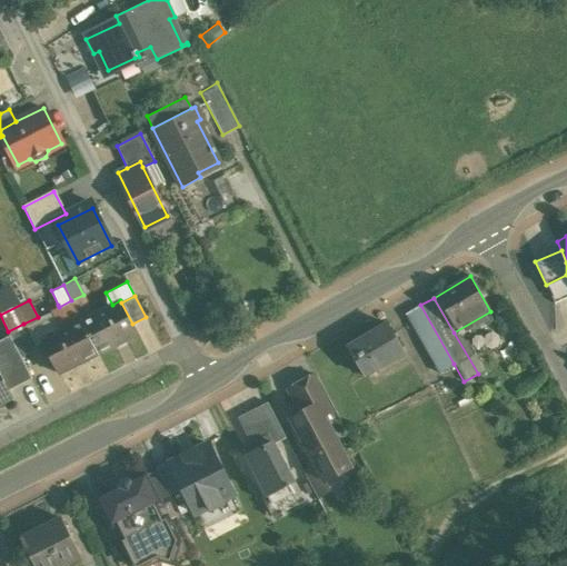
[(81,320),(71,300),(59,307),(58,305),(51,308),(62,330),(42,341),(58,373),(98,353),(81,320)]
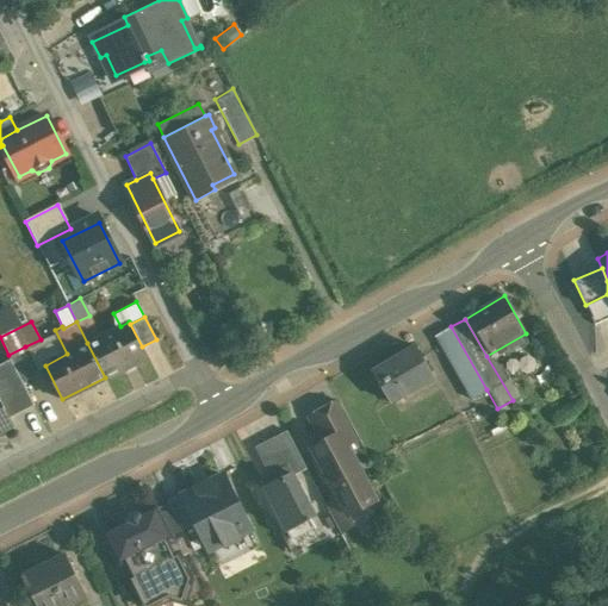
[(121,326),(87,343),(105,378),(147,356),(142,347),(130,324),(129,322),(121,326)]
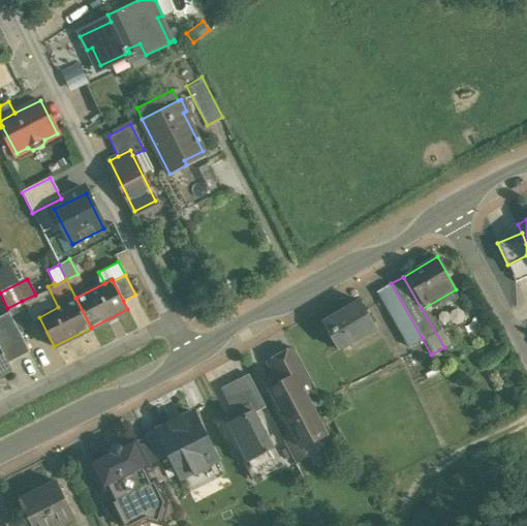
[(422,338),(391,283),(377,291),(408,345),(422,338)]
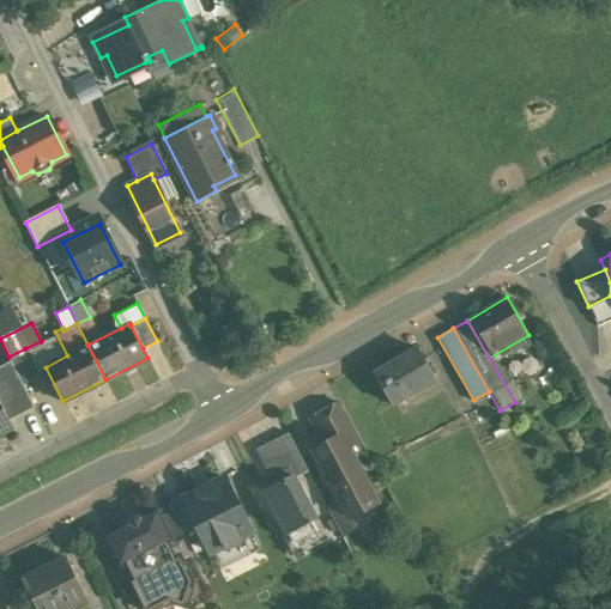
[(162,351),(157,341),(143,348),(147,358),(162,351)]
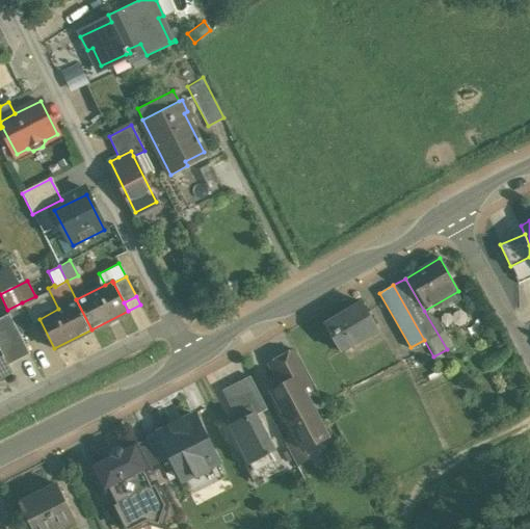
[(205,298),(191,305),(196,314),(209,308),(205,298)]
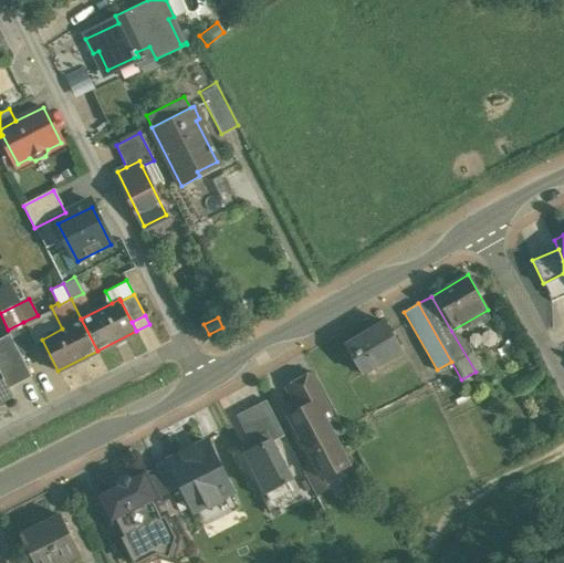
[(385,321),(345,345),(362,373),(377,363),(376,362),(400,347),(385,321)]
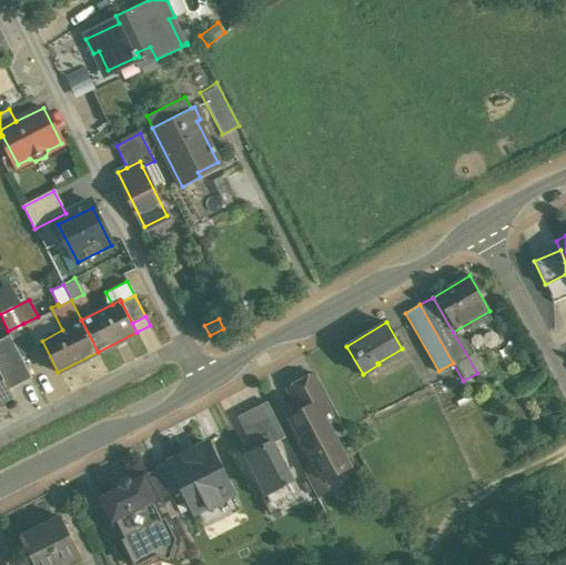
[(23,323),(8,331),(10,334),(20,354),(34,346),(23,323)]
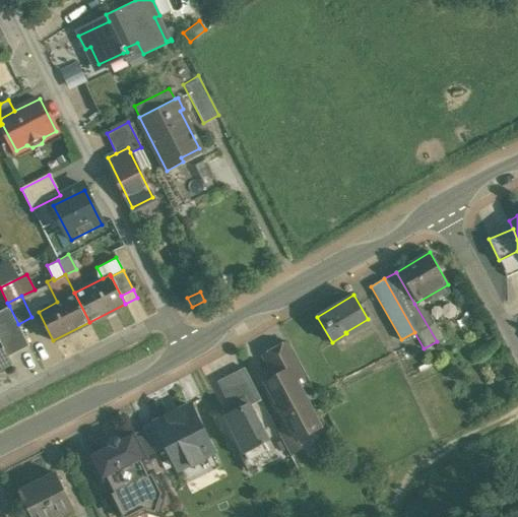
[(9,306),(0,310),(0,341),(7,356),(28,345),(18,324),(9,306)]
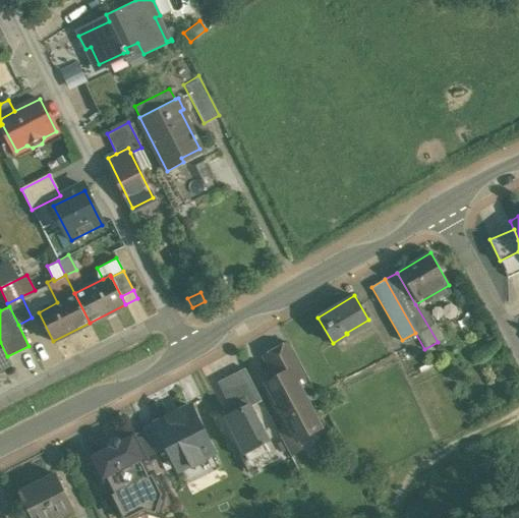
[(0,367),(10,363),(7,356),(0,342),(0,367)]
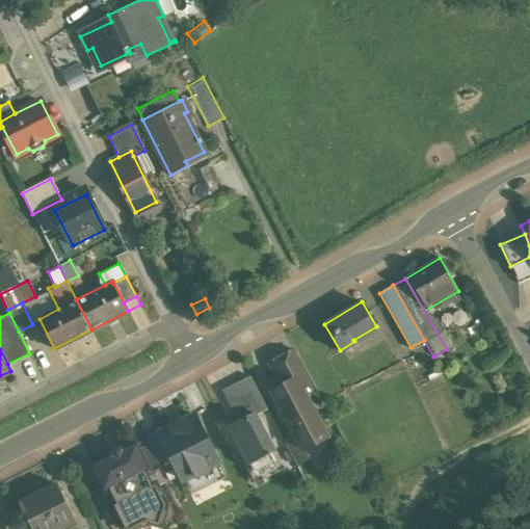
[(295,349),(269,363),(281,385),(296,377),(301,388),(312,382),(295,349)]
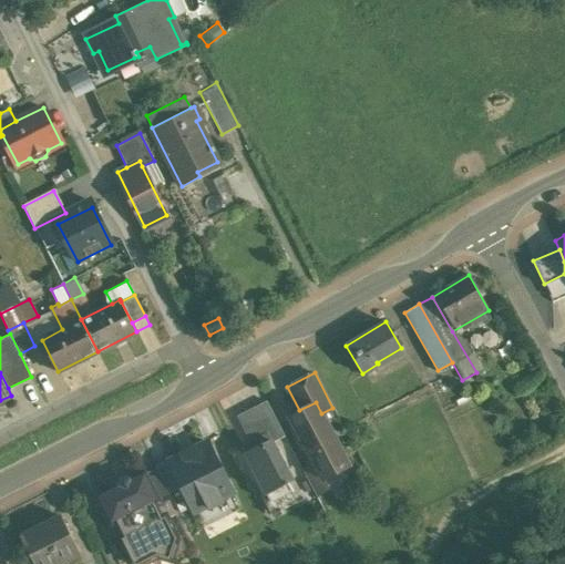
[(284,434),(266,399),(250,407),(264,433),(267,432),(271,441),(284,434)]
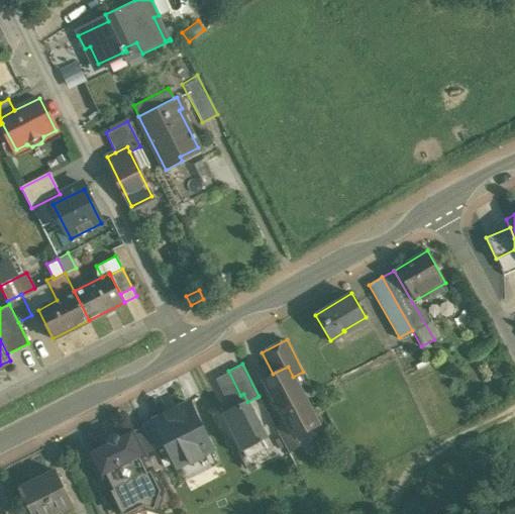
[(273,374),(264,379),(287,422),(294,436),(295,435),(318,423),(307,403),(308,401),(303,391),(300,390),(293,377),(288,367),(273,374)]
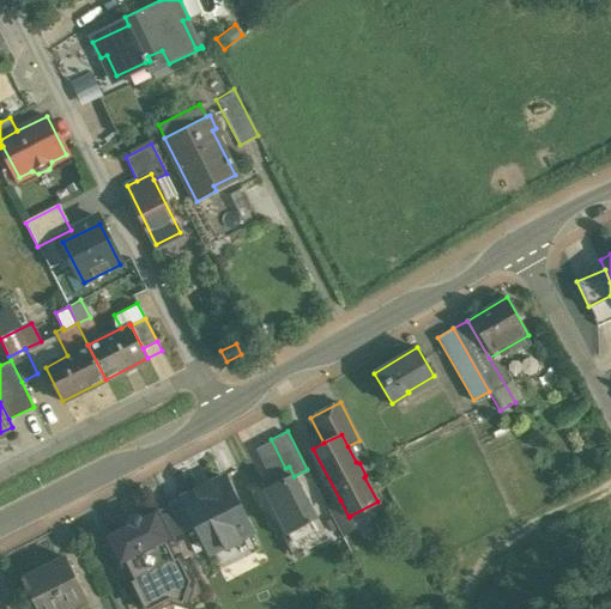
[(285,468),(261,481),(292,541),(315,528),(310,519),(315,517),(294,476),(289,467),(285,468)]
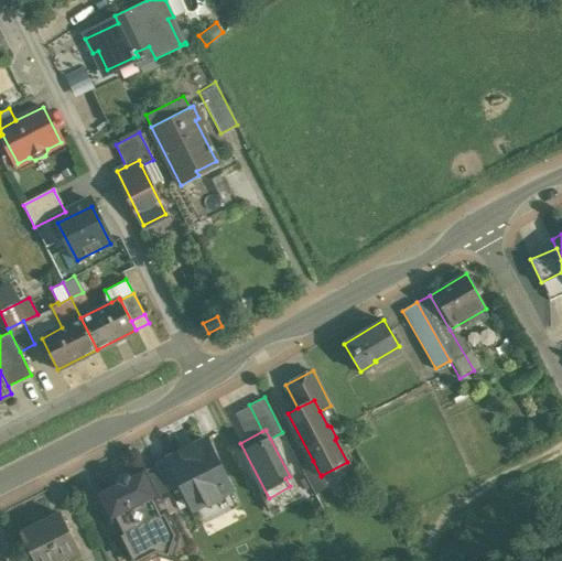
[(206,440),(169,459),(180,481),(194,508),(207,500),(208,505),(220,498),(219,495),(231,488),(206,440)]
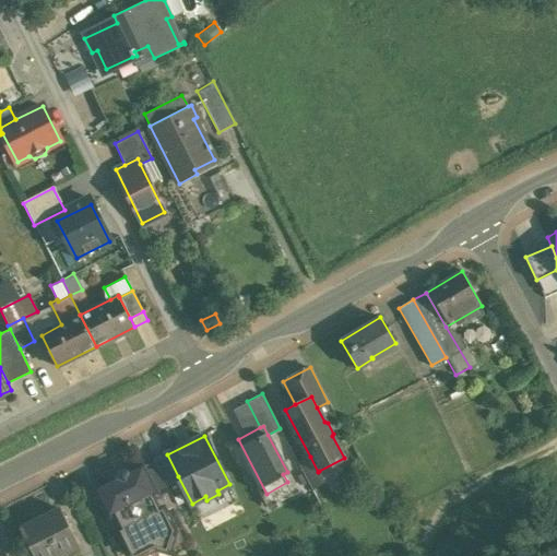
[(166,483),(178,476),(167,454),(166,452),(154,459),(166,483)]
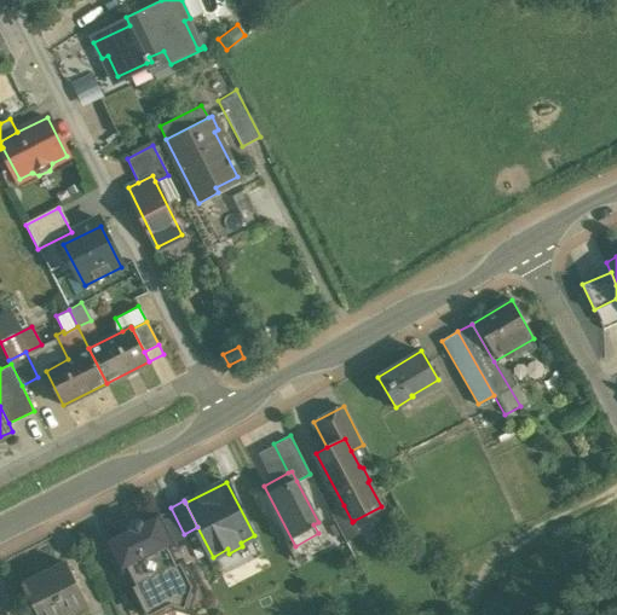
[(352,522),(344,505),(330,512),(344,538),(358,529),(353,521),(352,522)]
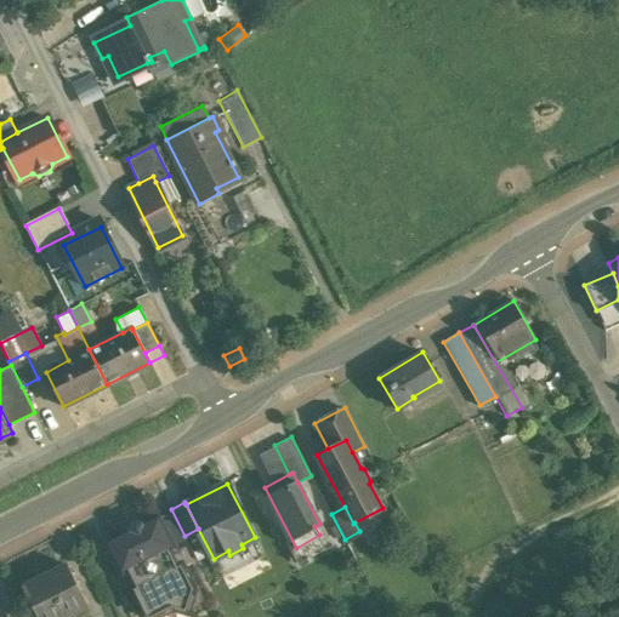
[(183,537),(170,512),(157,518),(170,543),(183,537)]
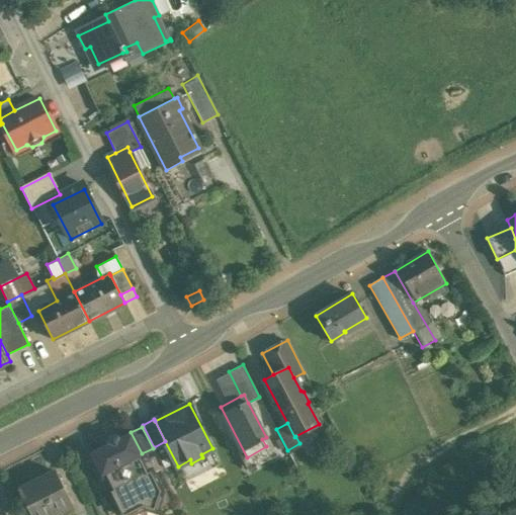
[(131,432),(118,438),(117,436),(107,441),(108,443),(90,452),(101,475),(105,474),(112,489),(109,490),(121,514),(124,514),(143,506),(154,510),(161,491),(150,469),(146,471),(138,455),(142,453),(131,432)]
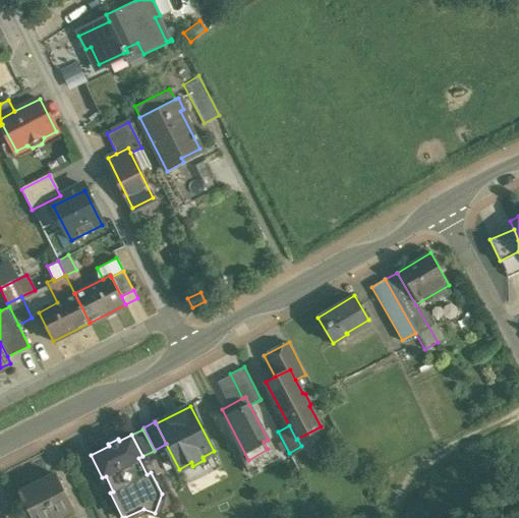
[(55,473),(21,490),(20,488),(18,490),(32,517),(40,517),(51,513),(53,517),(70,508),(70,509),(73,508),(55,473)]
